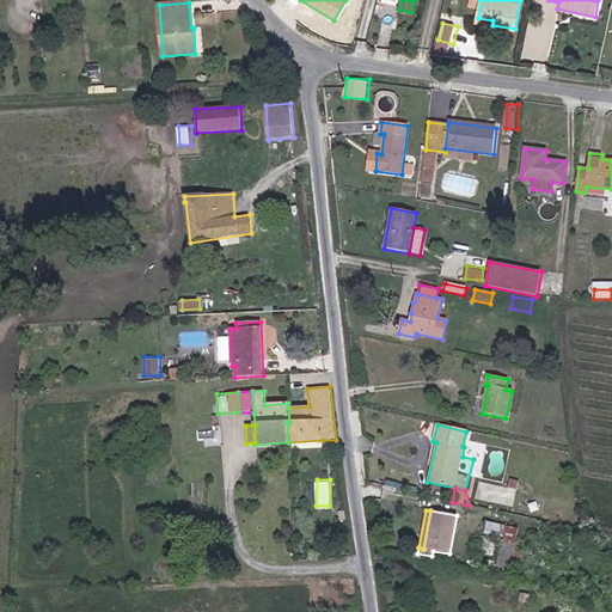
[(512,567),(519,531),(519,530),(487,522),(485,533),(503,537),(496,567),(507,569),(510,569),(512,567)]
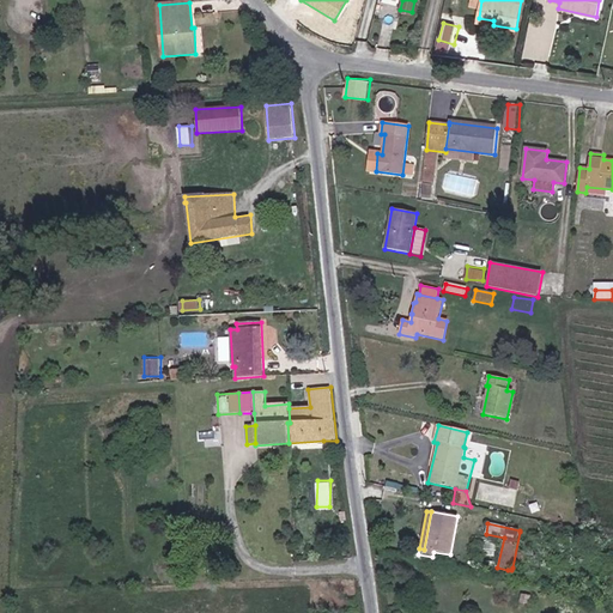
[(530,533),(520,532),(513,568),(523,570),(530,533)]
